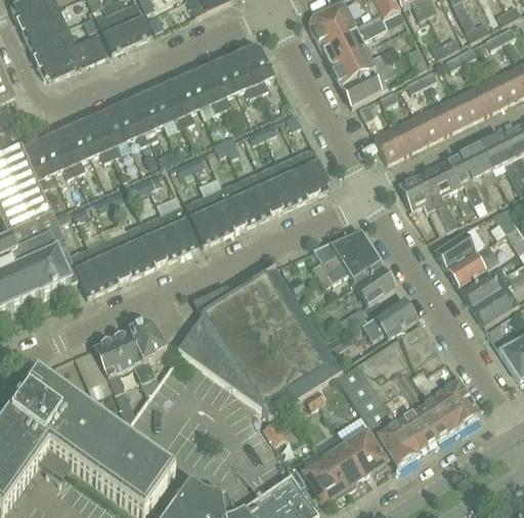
[(11,8),(19,27),(59,8),(55,0),(29,0),(20,4),(11,8)]
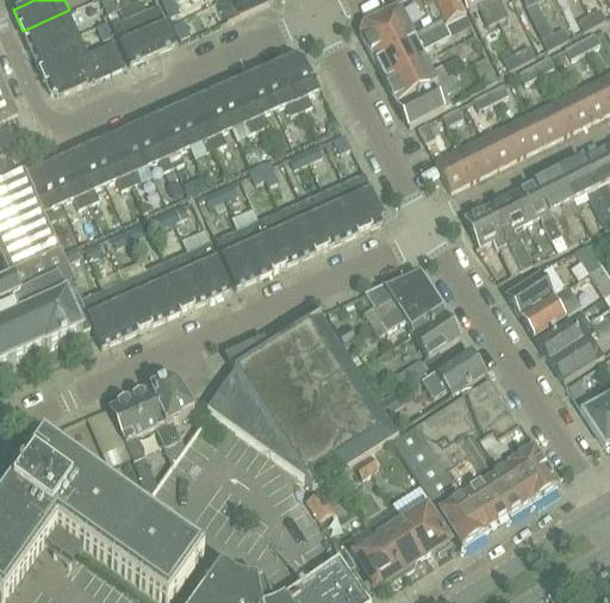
[(157,5),(145,10),(142,0),(136,0),(130,2),(153,51),(174,42),(165,19),(157,5)]
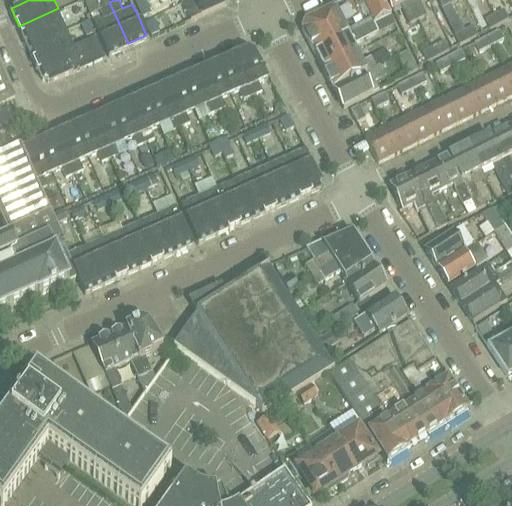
[(136,1),(141,13),(151,9),(148,0),(138,0),(136,1)]
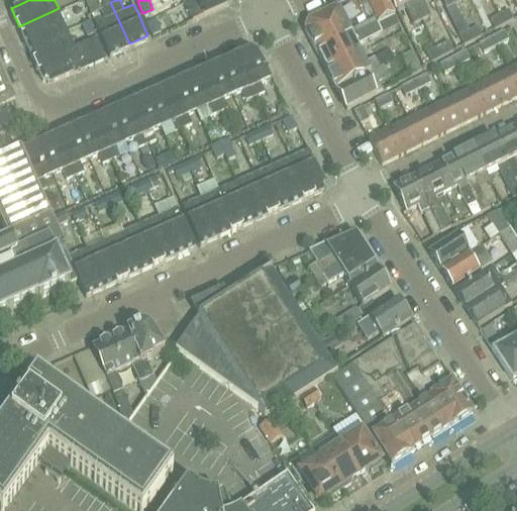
[(184,0),(192,16),(225,1),(225,0),(184,0)]
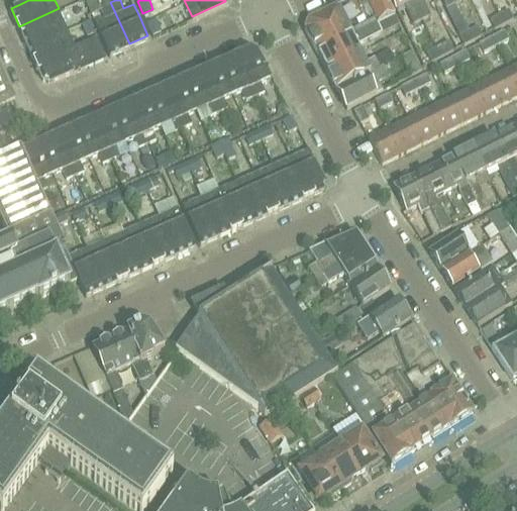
[(342,0),(336,3),(307,16),(305,24),(317,49),(335,41),(334,39),(376,17),(367,0),(342,0)]
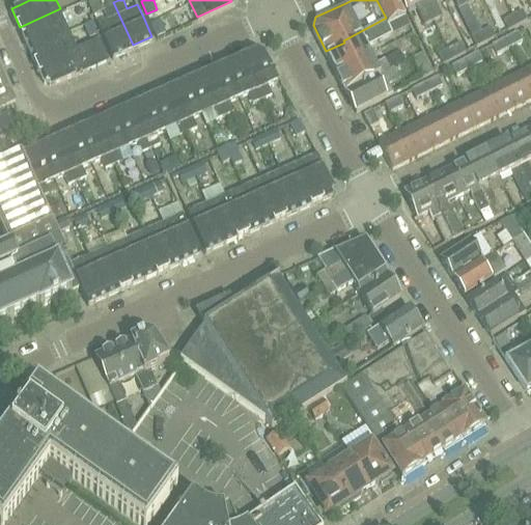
[(387,20),(404,11),(398,0),(376,0),(386,18),(386,20),(387,20)]
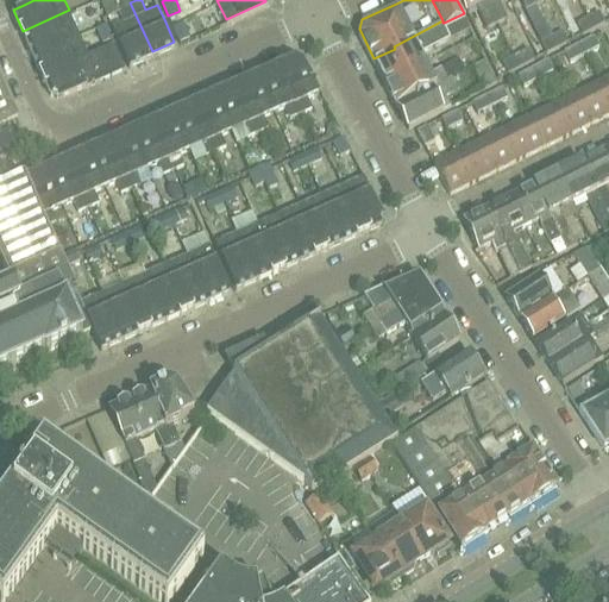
[(463,0),(465,5),(473,0),(476,0),(487,24),(497,19),(488,0),(463,0)]
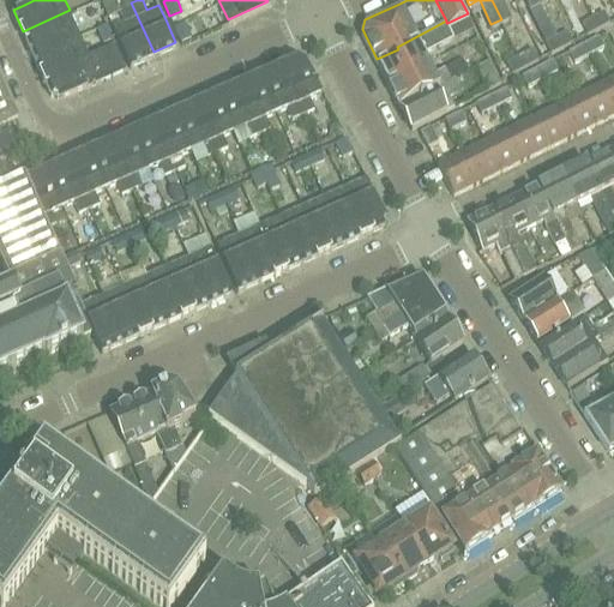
[(492,0),(501,19),(510,14),(503,0),(492,0)]
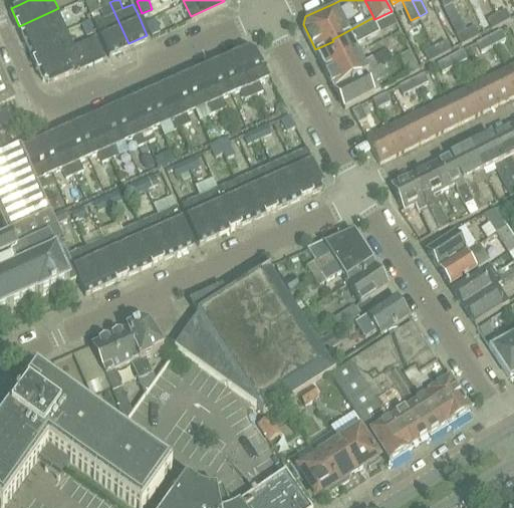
[(104,16),(95,20),(109,52),(129,43),(109,2),(100,6),(104,16)]
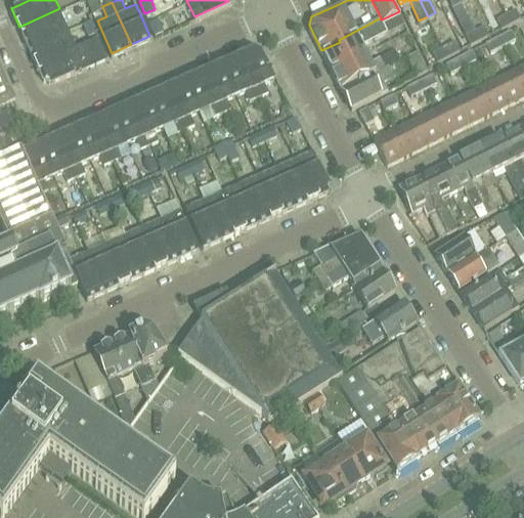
[(511,20),(520,15),(515,5),(506,10),(511,20)]
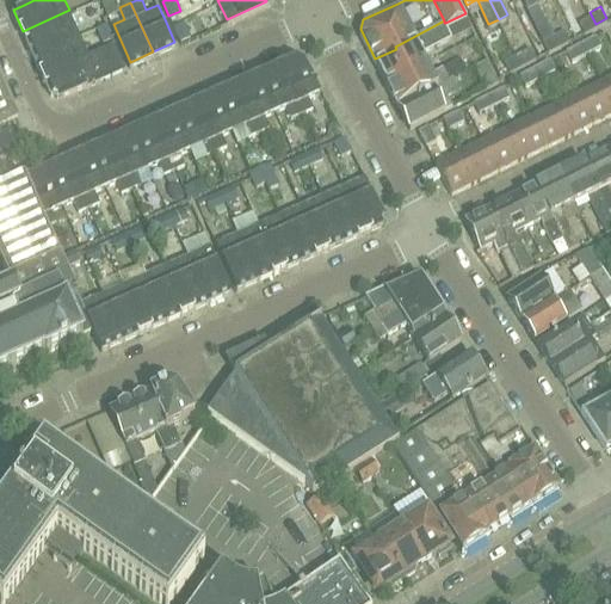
[(23,31),(32,53),(79,31),(69,10),(23,31)]
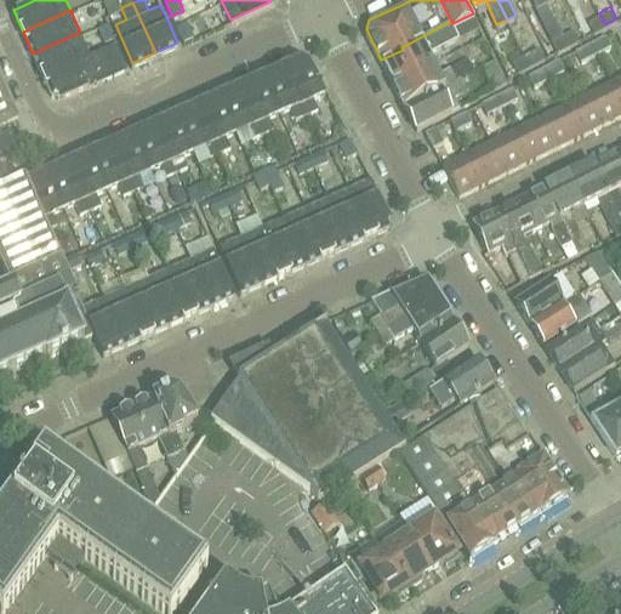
[(594,29),(605,24),(599,12),(588,18),(594,29)]
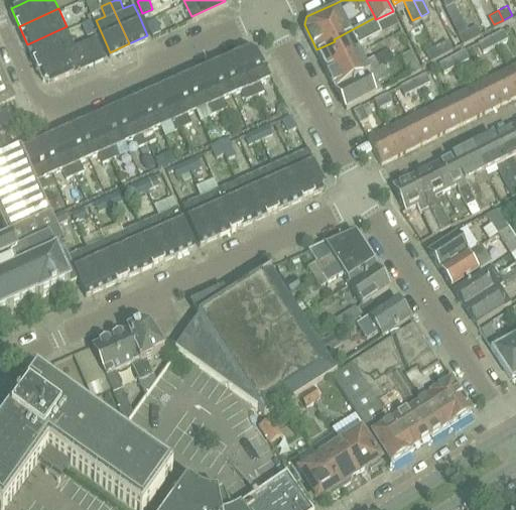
[(145,19),(151,31),(161,27),(155,15),(145,19)]
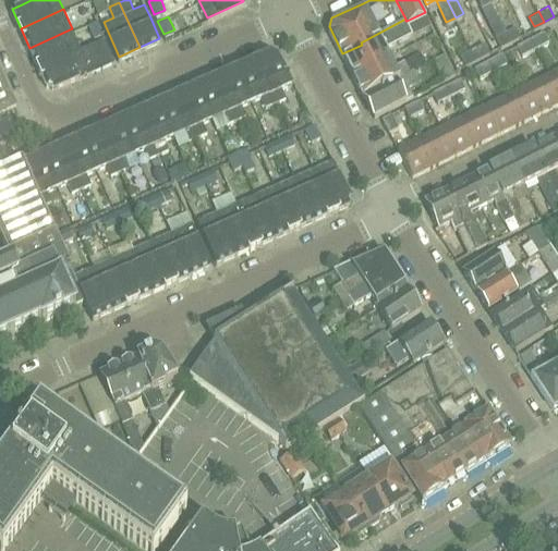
[(93,36),(101,33),(104,32),(97,17),(86,22),(93,36)]
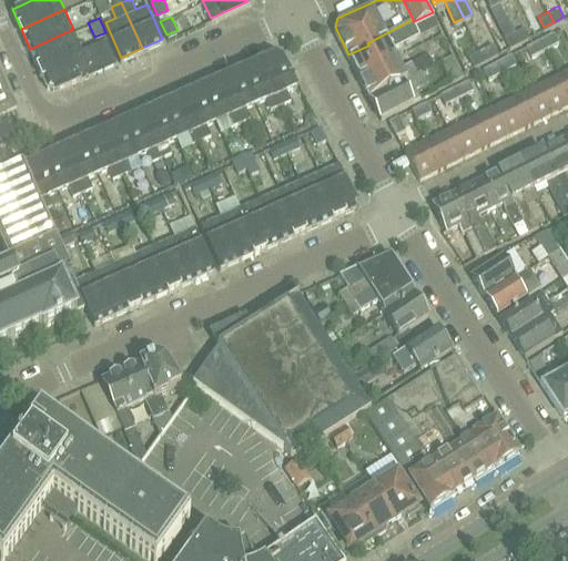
[(348,54),(358,73),(396,54),(392,46),(419,31),(414,21),(413,21),(413,19),(367,43),(368,46),(348,54)]
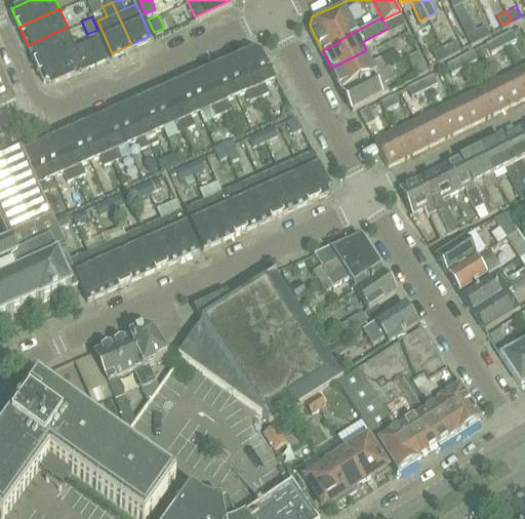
[(479,37),(490,32),(485,23),(475,28),(479,37)]
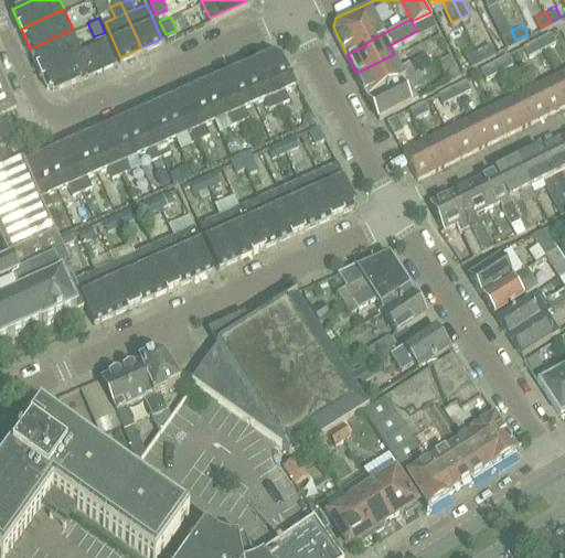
[(39,68),(51,63),(82,49),(73,29),(30,49),(39,68)]
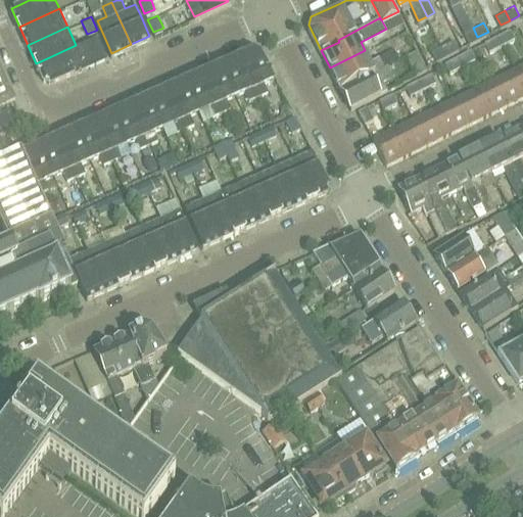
[(469,42),(477,37),(473,28),(464,32),(469,42)]
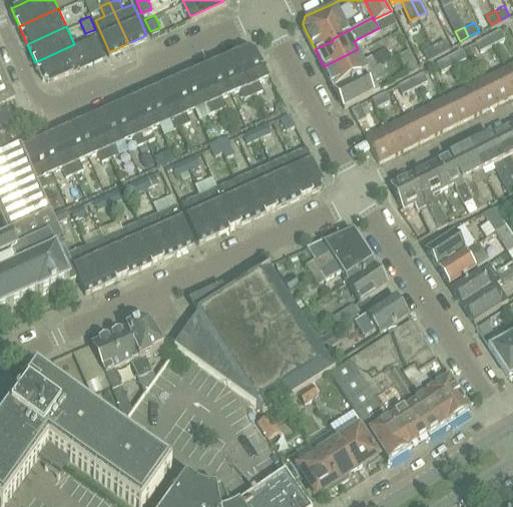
[(500,27),(486,34),(491,43),(505,36),(500,27)]
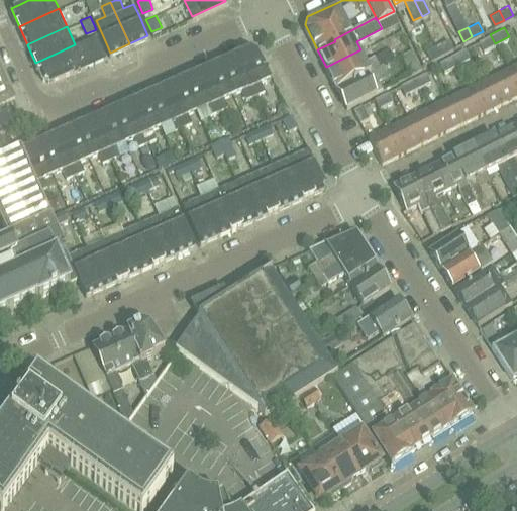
[(490,34),(479,39),(483,49),(495,43),(490,34)]
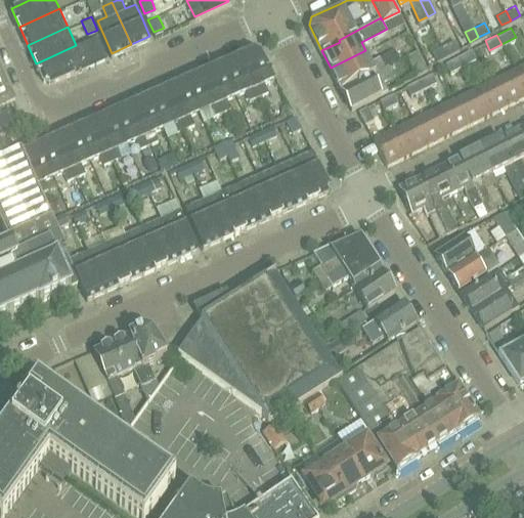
[(76,45),(47,58),(36,63),(42,77),(51,80),(73,71),(107,55),(98,36),(76,45)]
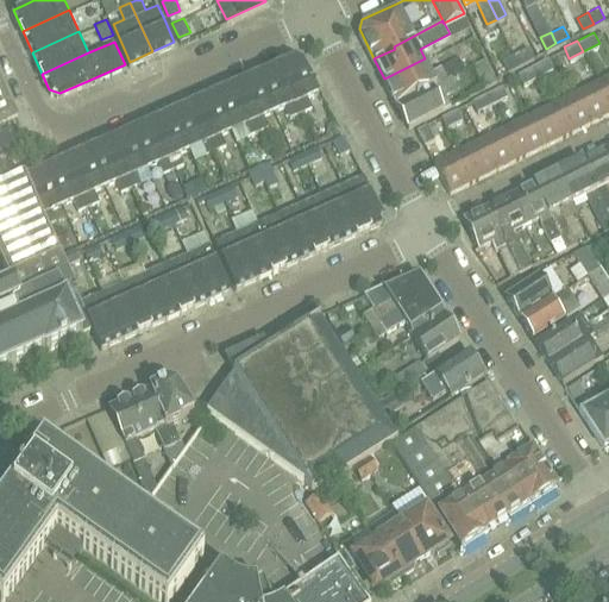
[(519,63),(534,55),(528,44),(513,51),(519,63)]
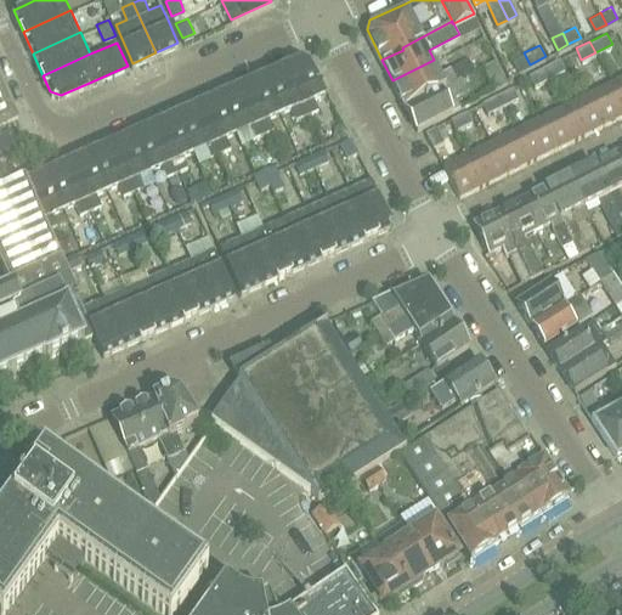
[(519,69),(530,65),(524,52),(513,58),(519,69)]
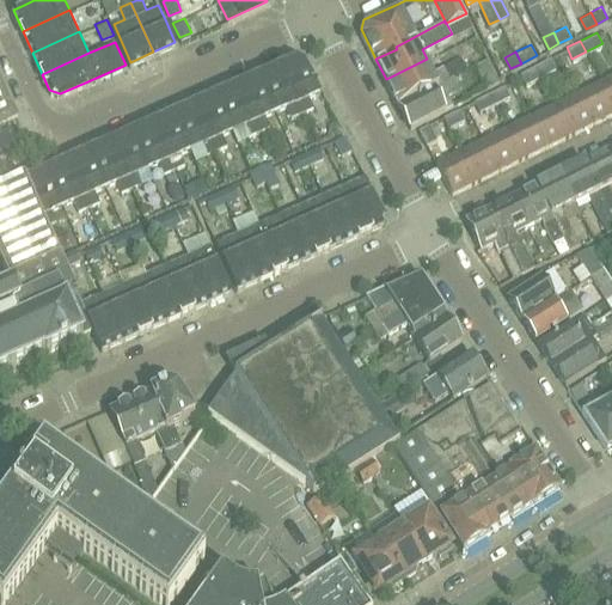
[(307,93),(320,87),(307,57),(295,53),(281,59),(304,109),(313,104),(307,93)]
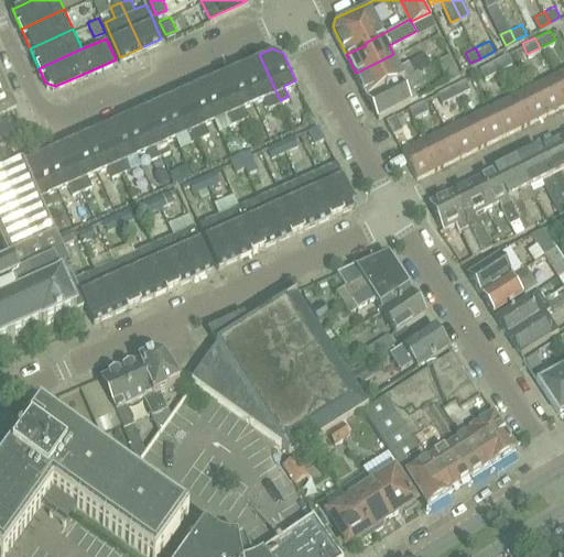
[(356,73),(367,94),(416,71),(419,68),(418,67),(431,62),(425,51),(408,58),(400,63),(401,65),(400,66),(393,54),(356,73)]
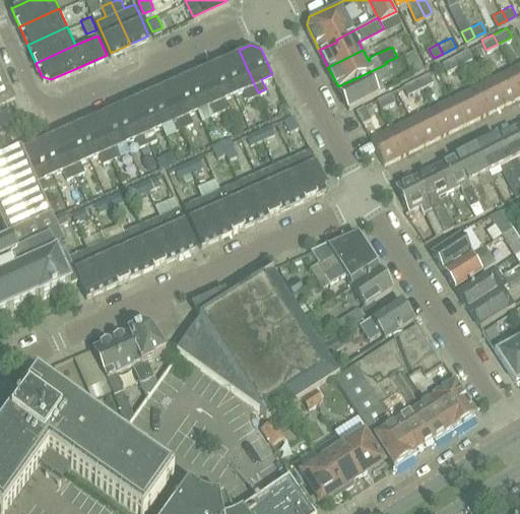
[(403,53),(412,73),(424,67),(414,48),(403,53)]
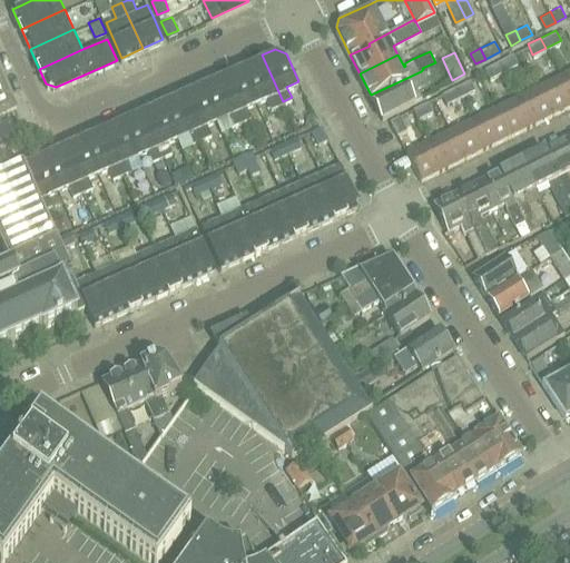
[(518,62),(512,52),(499,58),(504,69),(518,62)]
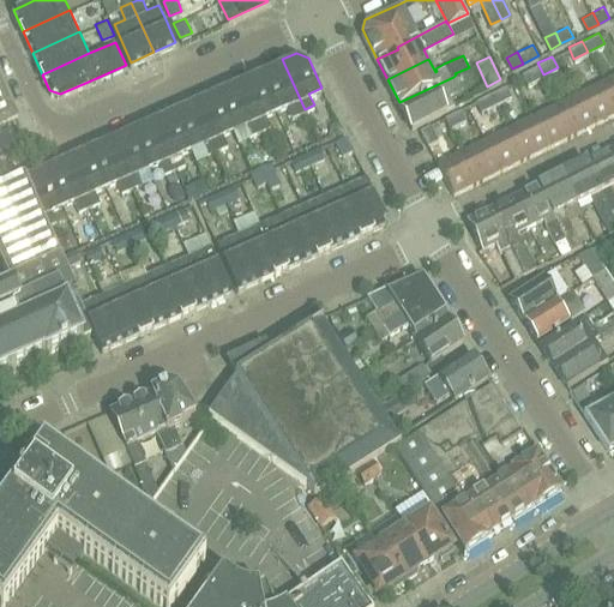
[(277,107),(287,102),(292,114),(305,109),(282,59),(260,68),(277,107)]
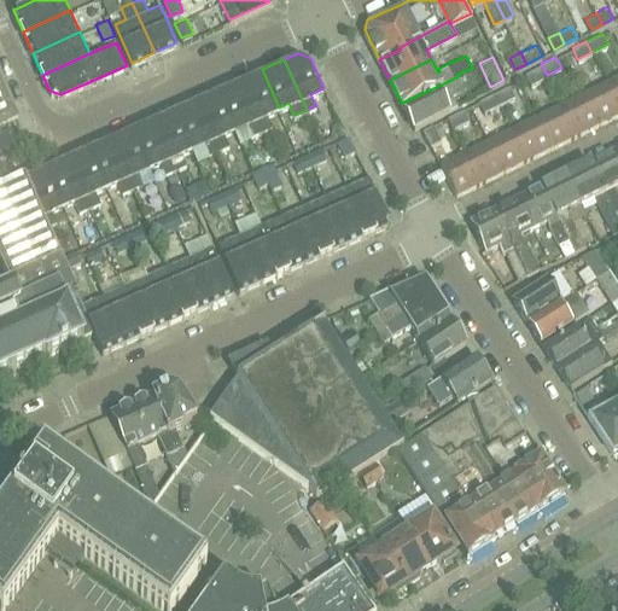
[(531,83),(542,79),(547,75),(541,63),(525,71),(531,83)]
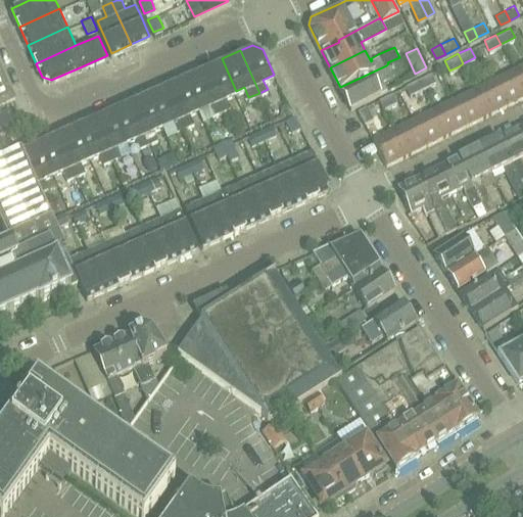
[(222,58),(203,66),(223,109),(230,105),(226,96),(236,91),(222,58)]
